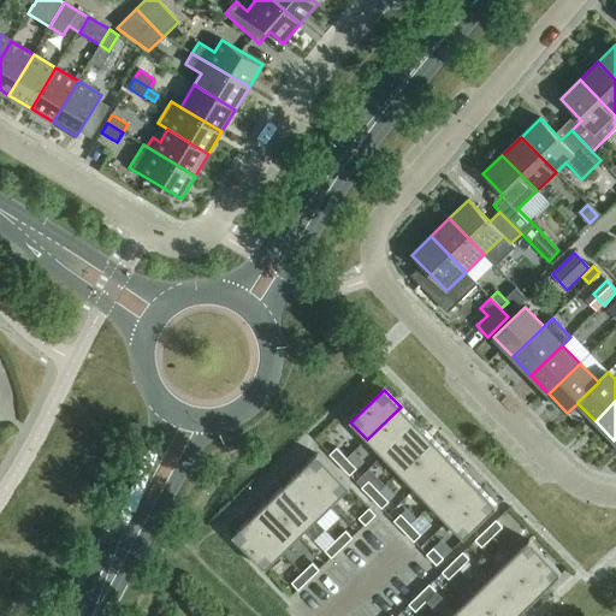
[(416,424),(401,407),(367,439),(383,456),(416,424)]
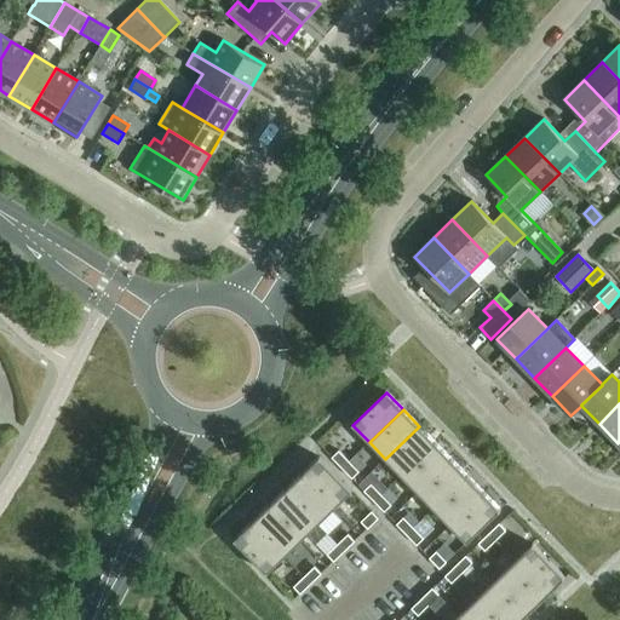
[(436,443),(419,426),(385,459),(401,476),(436,443)]
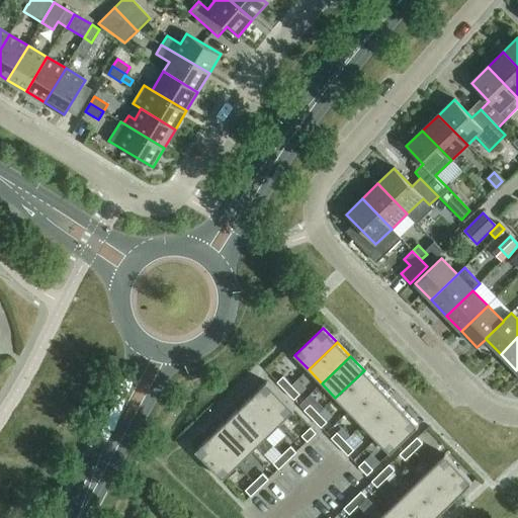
[(377,383),(364,370),(335,398),(349,412),(377,383)]
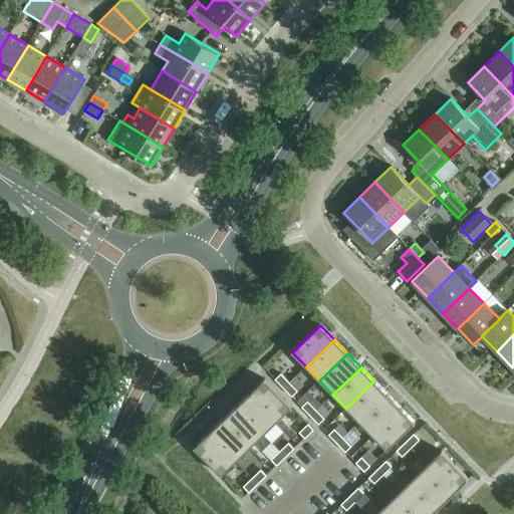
[(283,389),(289,383),(281,374),(275,379),(283,389)]
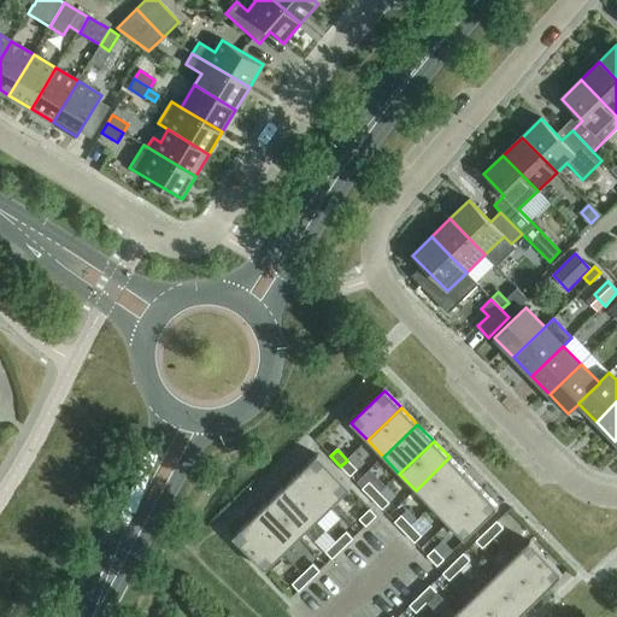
[(318,456),(300,472),(333,506),(351,489),(318,456)]
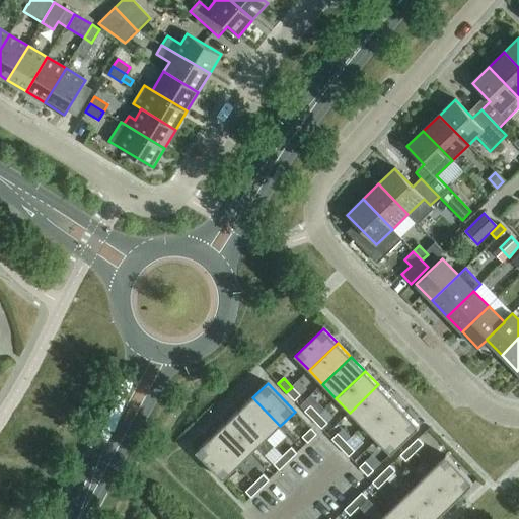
[(391,398),(378,384),(350,413),(363,427),(391,398)]
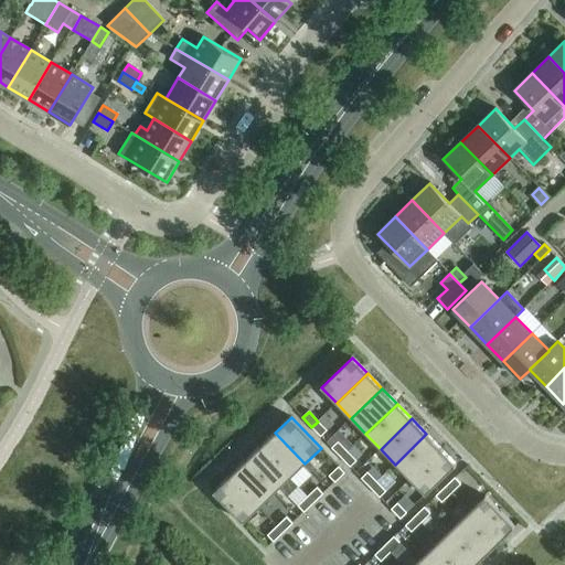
[(311,427),(321,437),(327,430),(318,422),(311,427)]
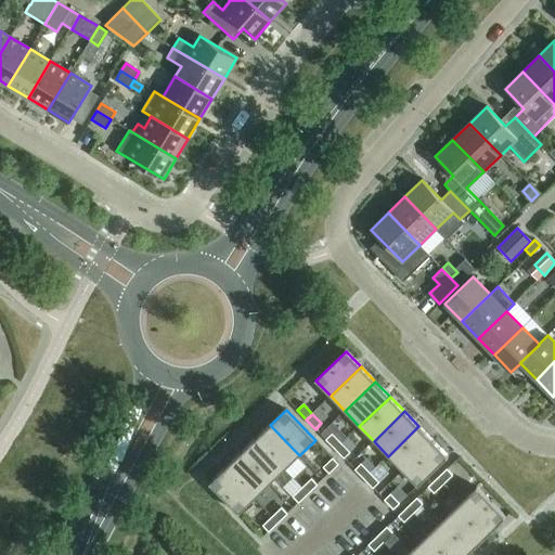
[(270,425),(255,439),(285,469),(299,455),(270,425)]
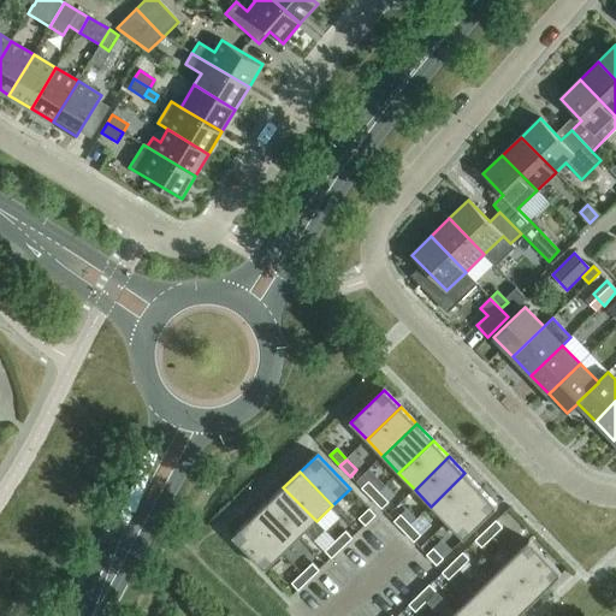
[(465,473),(431,507),(446,522),(481,490),(465,473)]
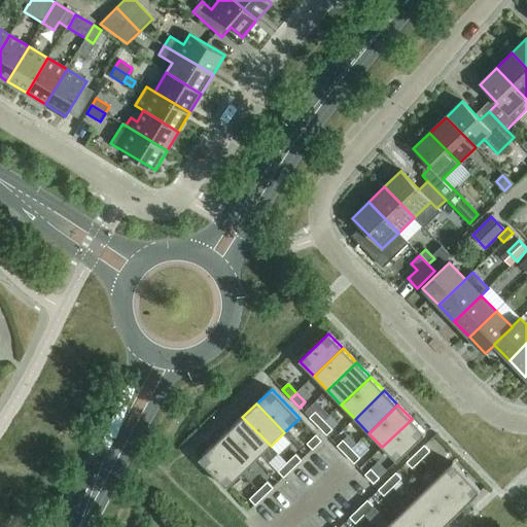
[(310,418),(318,427),(324,421),(315,412),(310,418)]
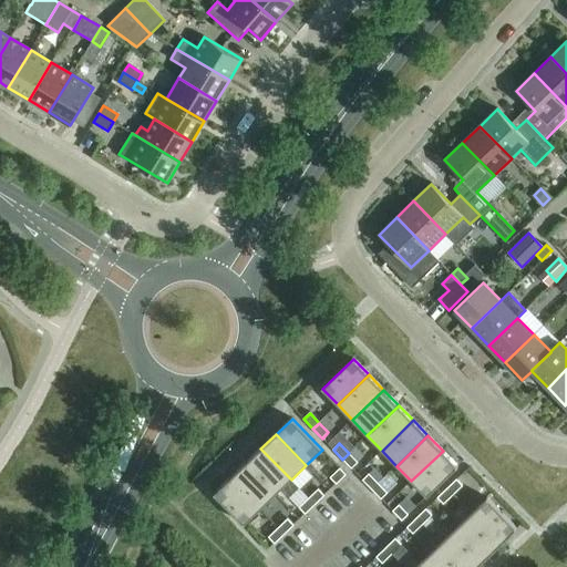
[(260,449),(246,464),(276,495),(291,480),(260,449)]
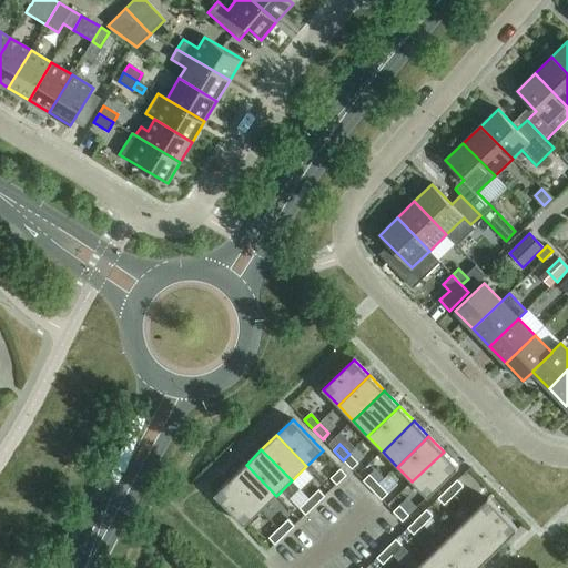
[(459,467),(444,452),(412,482),(427,498),(459,467)]
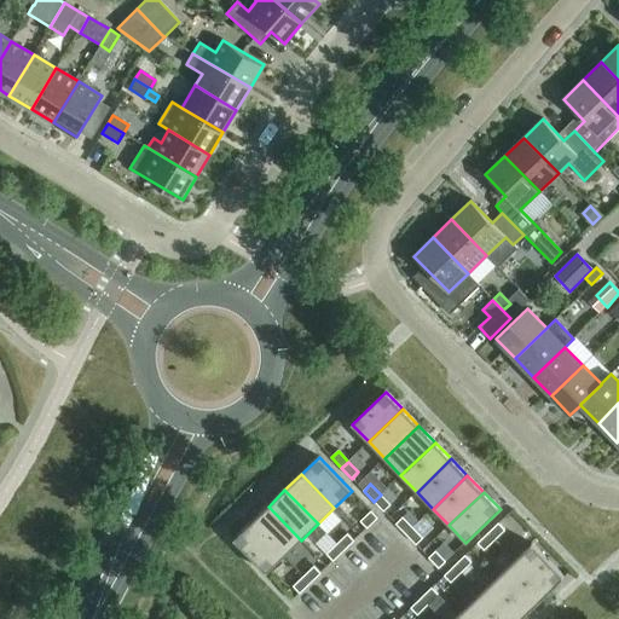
[(383,512),(391,505),(381,495),(374,502),(383,512)]
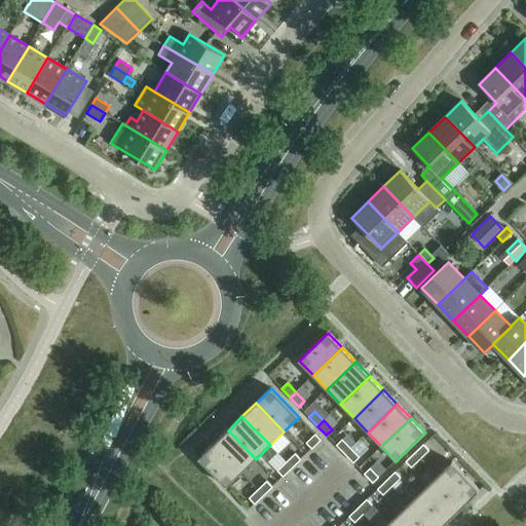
[(228,430),(214,444),(241,473),(256,459),(228,430)]
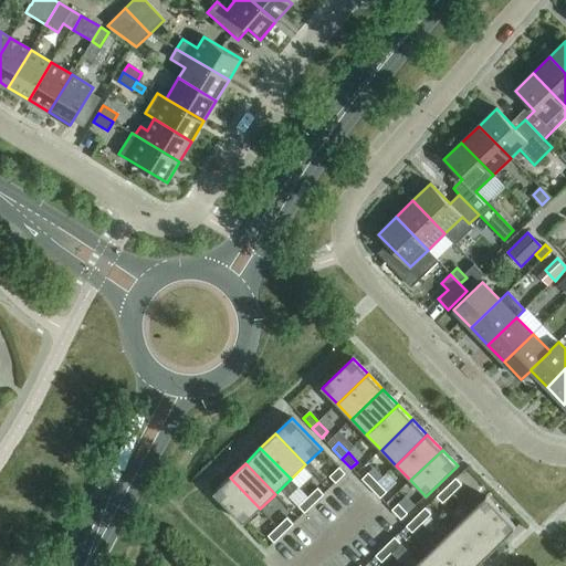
[(339,468),(329,477),(336,483),(346,474),(339,468)]
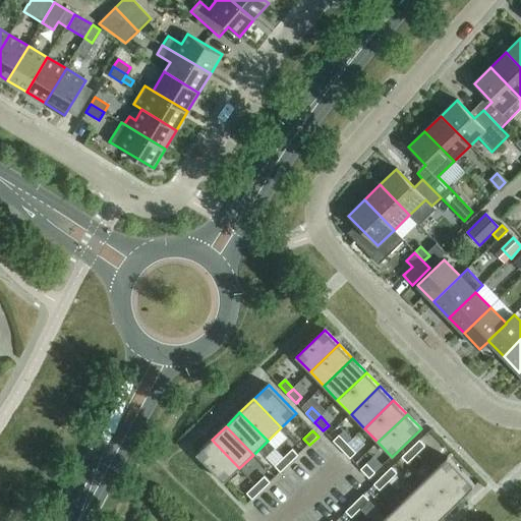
[(333,442),(342,450),(347,445),(339,436),(333,442)]
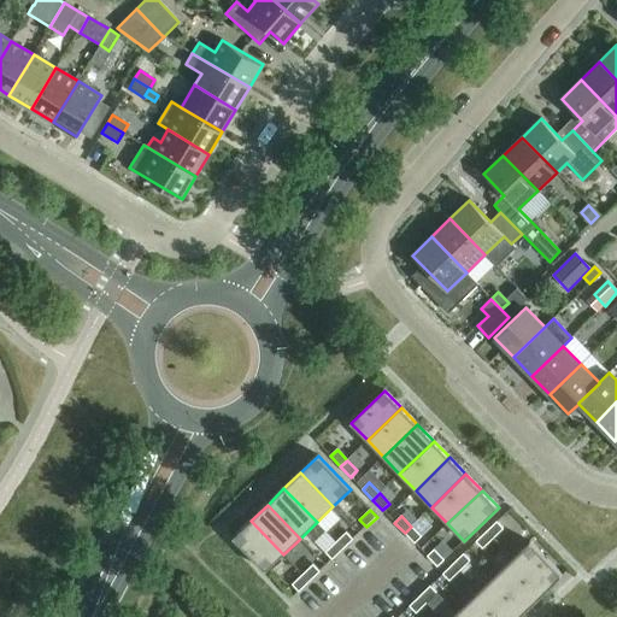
[(283,554),(251,521),(233,538),(265,571),(283,554)]
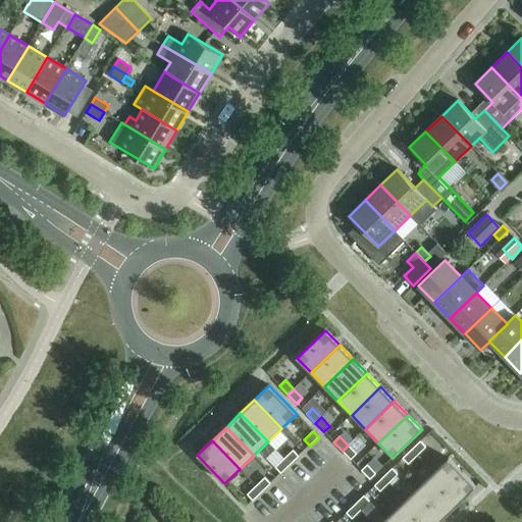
[(412,450),(417,456),(426,448),(420,441),(412,450)]
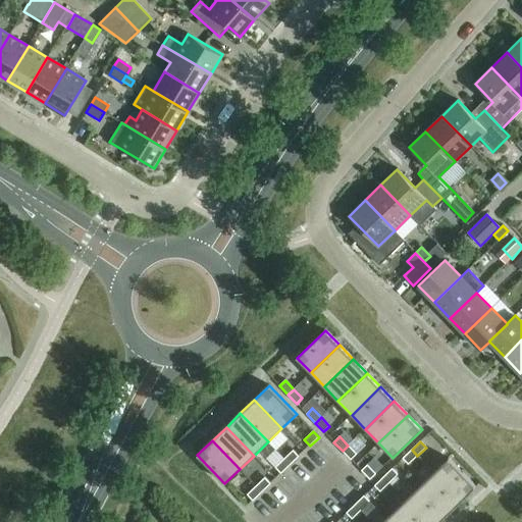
[(343,451),(351,460),(357,454),(348,446),(343,451)]
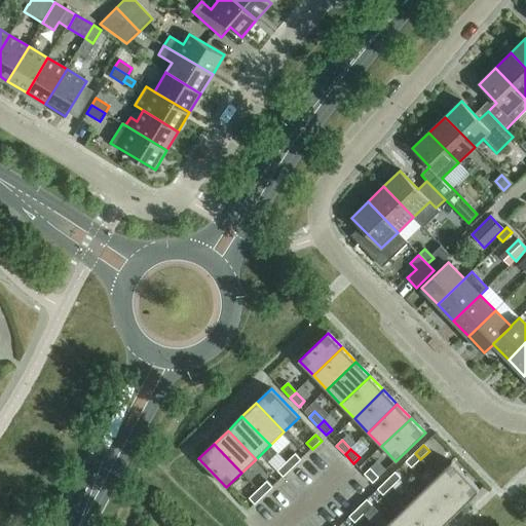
[(406,462),(412,467),(420,459),(415,453),(406,462)]
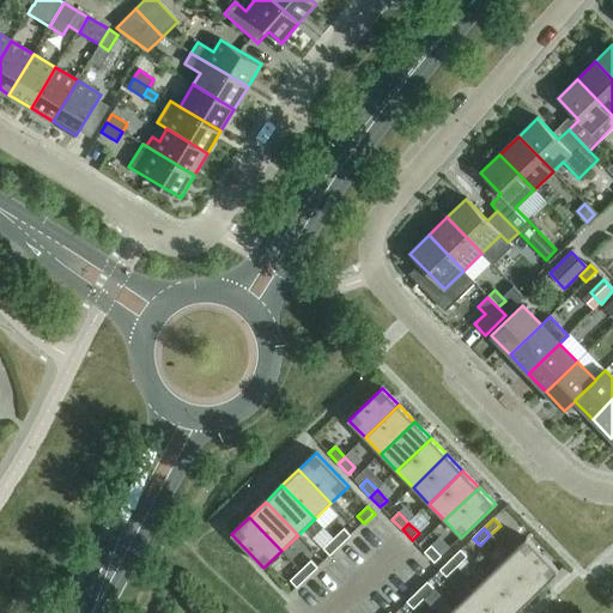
[(340,546),(351,536),(344,529),(334,539),(340,546)]
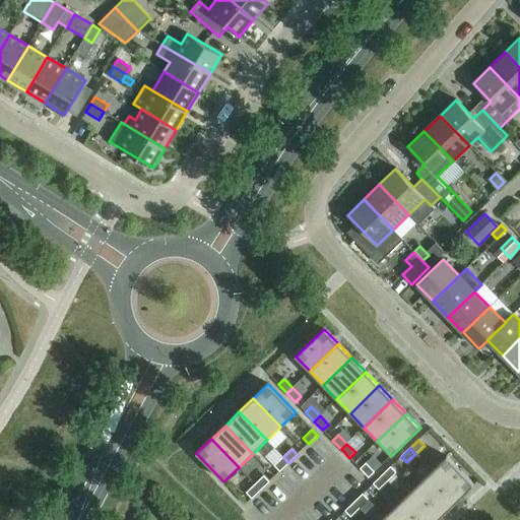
[(288,463),(283,457),(274,466),(280,471),(288,463)]
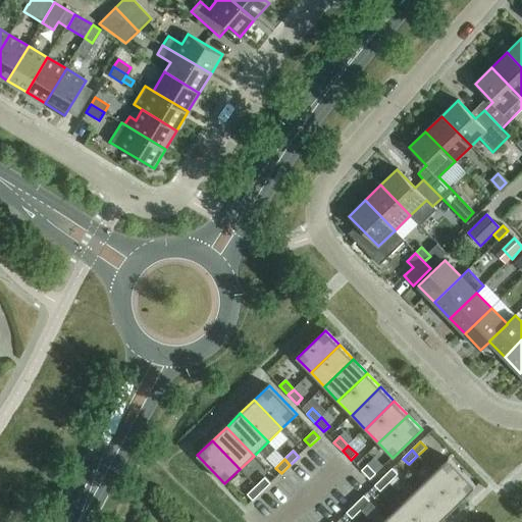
[(449,459),(433,473),(462,502),(476,487),(449,459)]
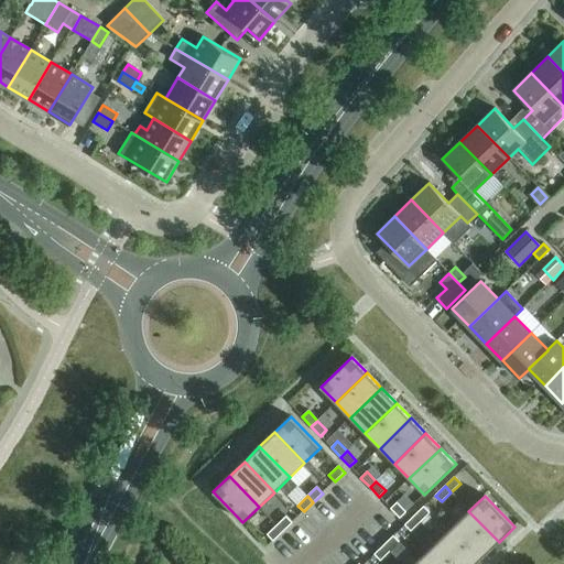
[(407,512),(397,502),(391,509),(400,518),(407,512)]
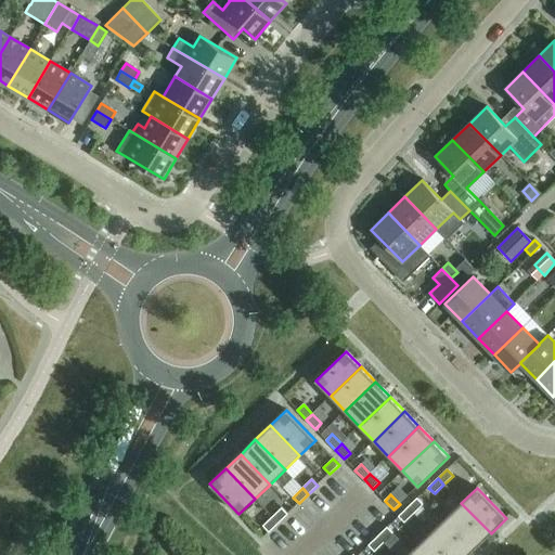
[(417,499),(408,507),(414,514),(423,504),(417,499)]
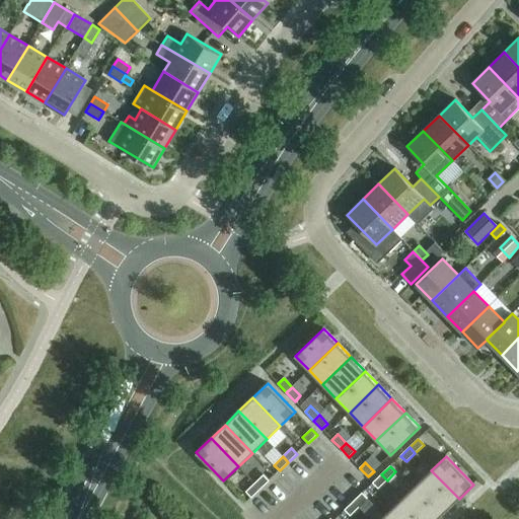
[(459,499),(431,470),(417,484),(445,512),(459,499)]
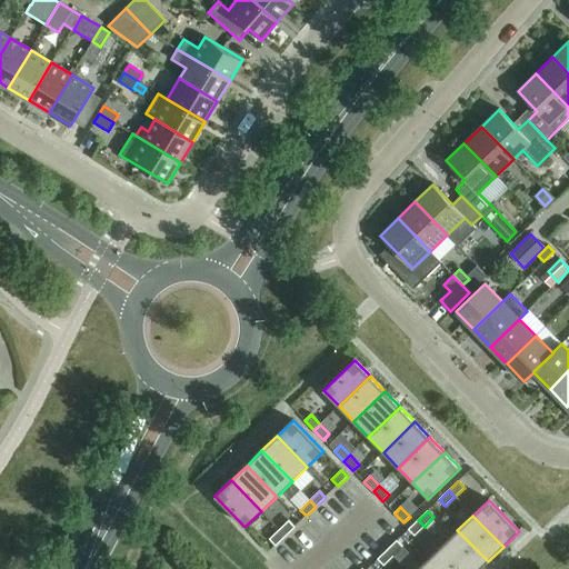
[(408,529),(415,536),(425,527),(418,520),(408,529)]
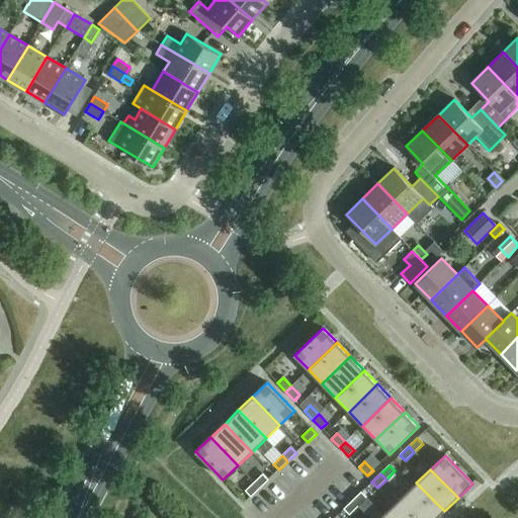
[(268,480),(263,475),(254,483),(260,489),(268,480)]
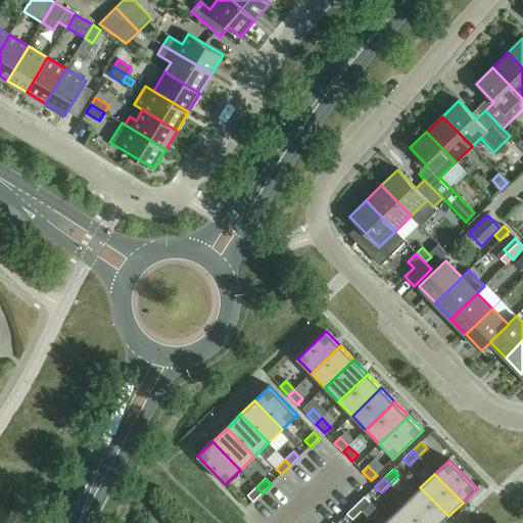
[(253,502),(263,493),(256,487),(248,495),(253,502)]
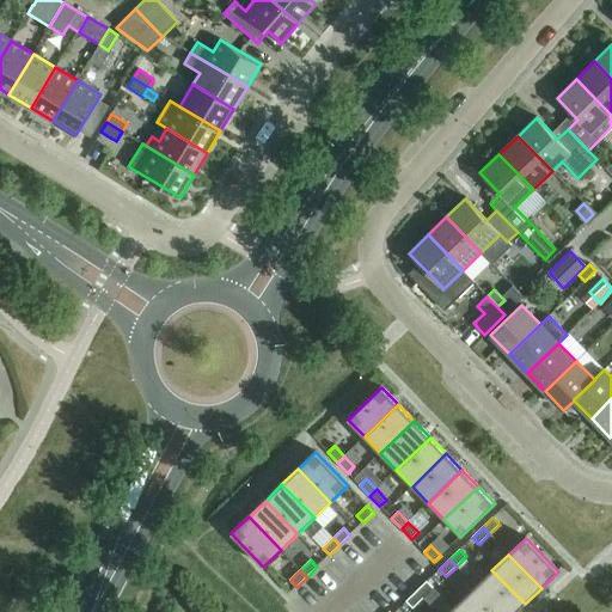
[(515,611),(525,604),(491,570),(476,586),(500,611),(515,611)]
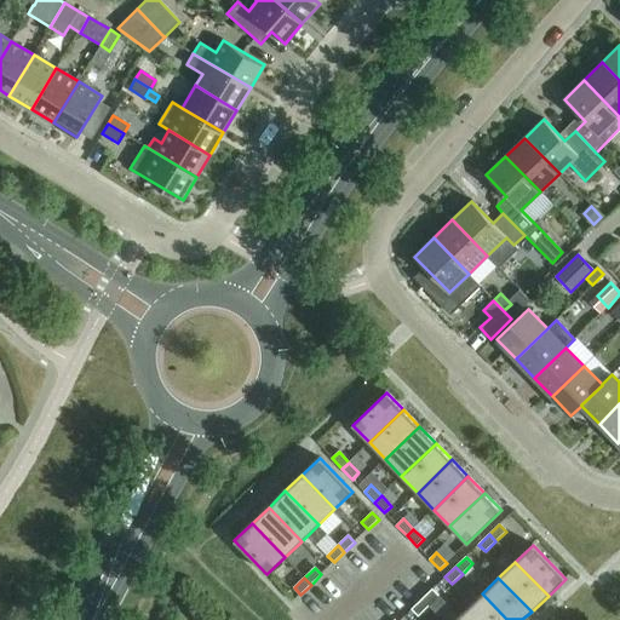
[(422,600),(429,606),(440,596),(432,589),(422,600)]
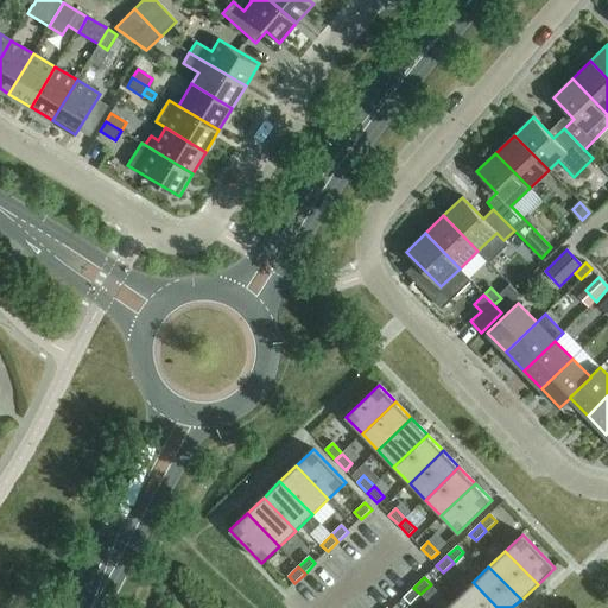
[(496,607),(473,582),(456,599),(466,607),(496,607)]
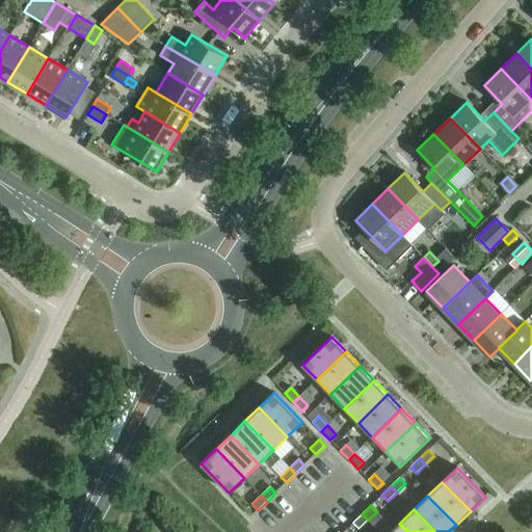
[(358,529),(368,520),(362,514),(353,523),(358,529)]
